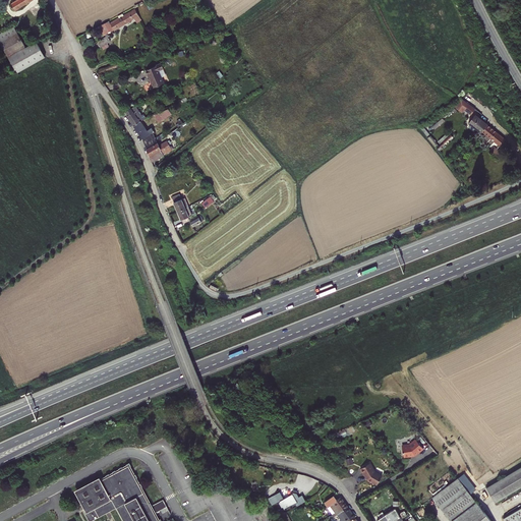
[(17,0),(10,4),(14,10),(31,0),(17,0)]
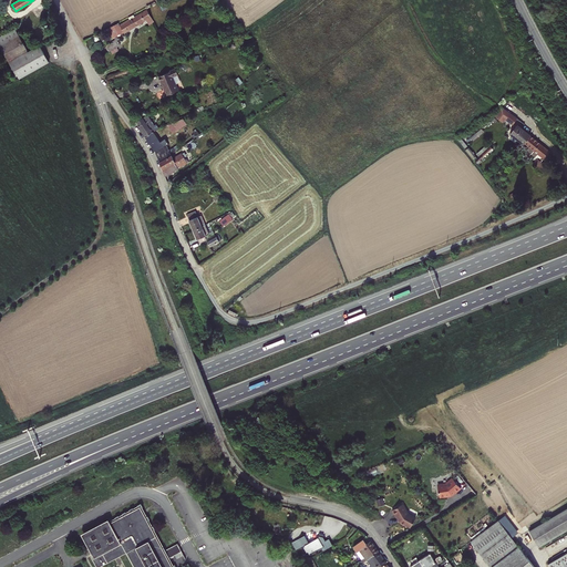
[(146,10),(120,26),(124,33),(146,20),(151,18),(146,10)]
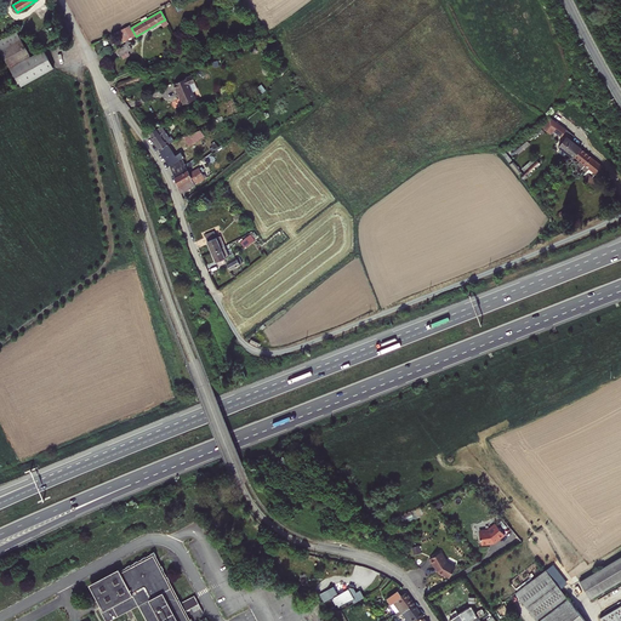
[(129,24),(119,29),(125,40),(135,35),(131,28),(129,24)]
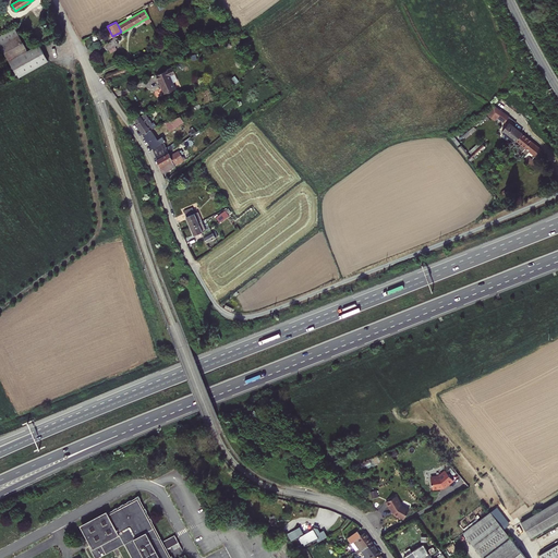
[(26,49),(14,28),(0,35),(0,45),(8,60),(26,49)]
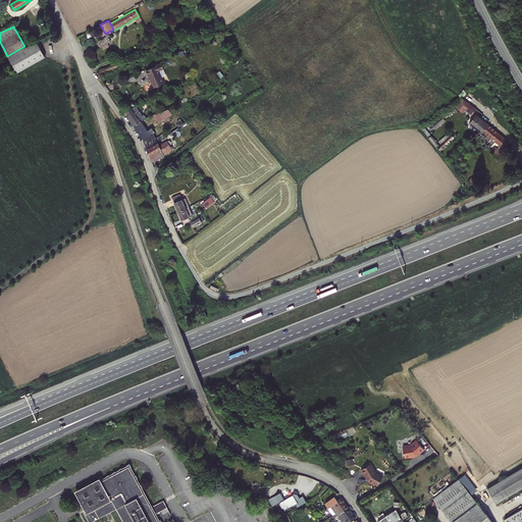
[(98,42),(100,47),(110,42),(108,37),(98,42)]
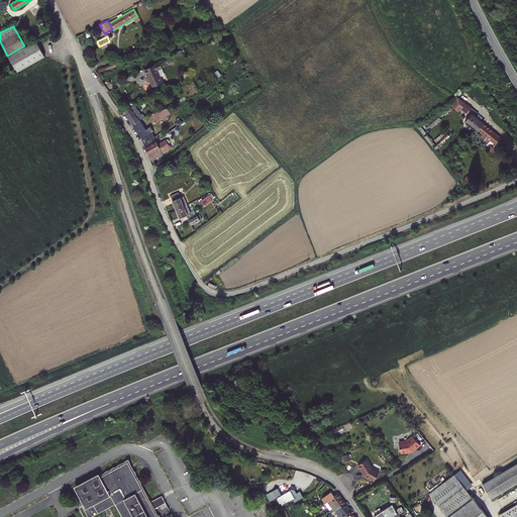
[(17,73),(44,57),(36,41),(8,57),(17,73)]
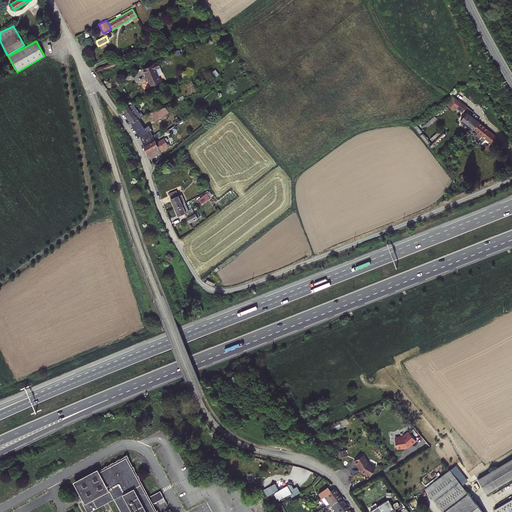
[(143,69),(146,75),(151,86),(161,82),(155,69),(160,67),(158,62),(143,69)]
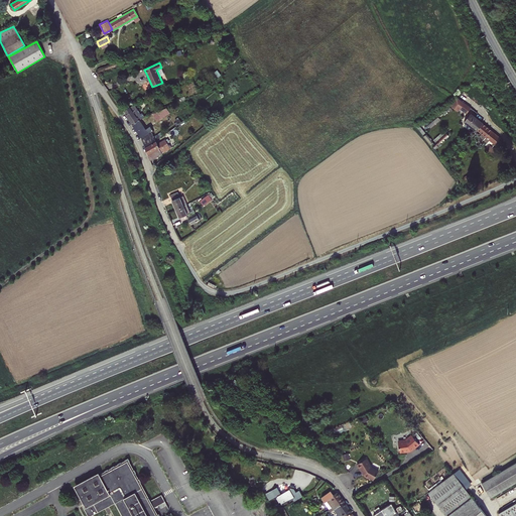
[(206,99),(216,112),(225,105),(215,92),(206,99)]
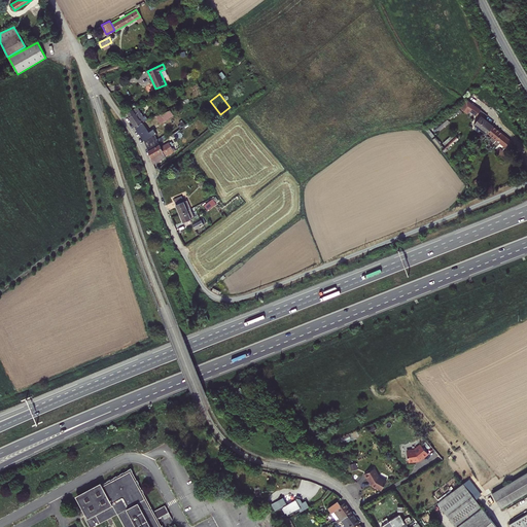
[(469,111),(476,116),(481,109),(466,99),(459,109),(467,114),(469,111)]
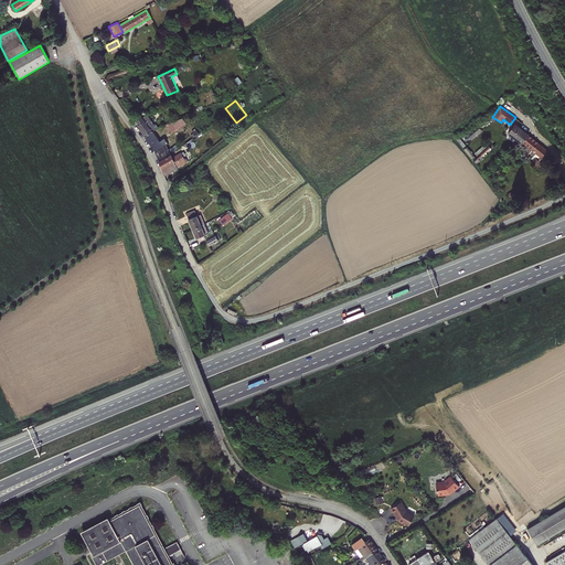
[(139,125),(138,126),(145,137),(152,131),(156,129),(146,116),(136,120),(139,125)]
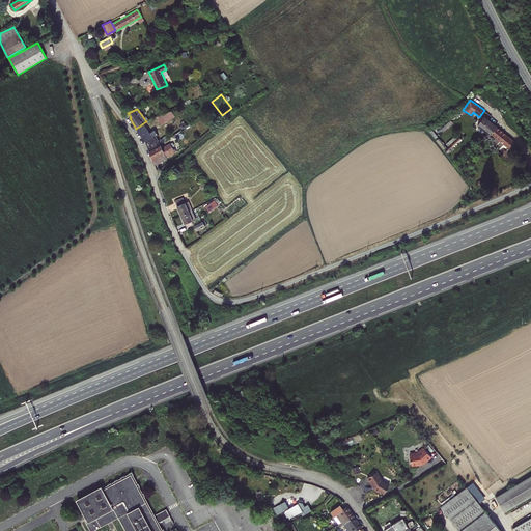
[(171,111),(157,117),(161,126),(174,116),(171,111)]
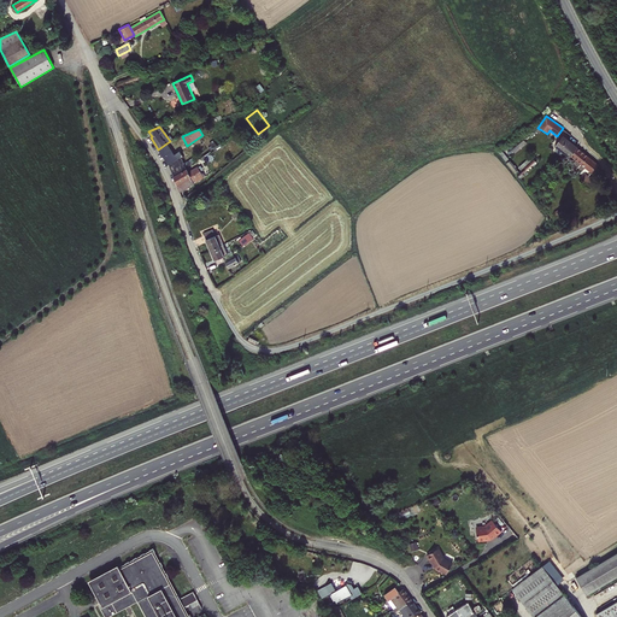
[(577,148),(566,140),(563,137),(556,146),(570,157),(571,157),(577,148)]
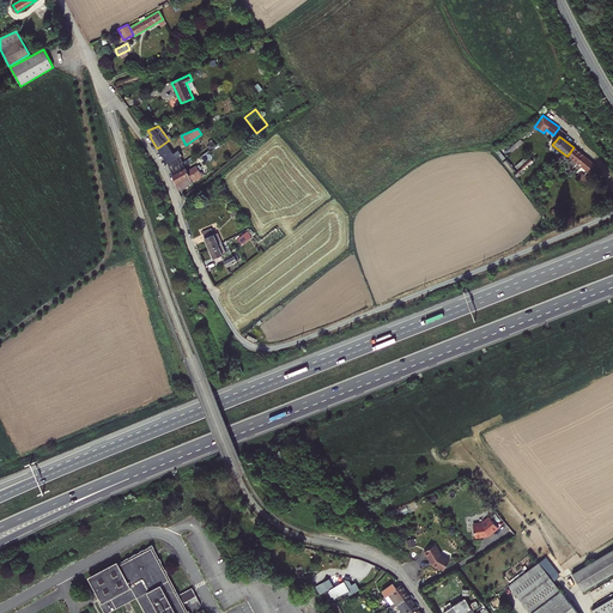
[(173,153),(165,143),(157,149),(168,163),(171,162),(173,164),(181,158),(182,157),(178,150),(173,153)]
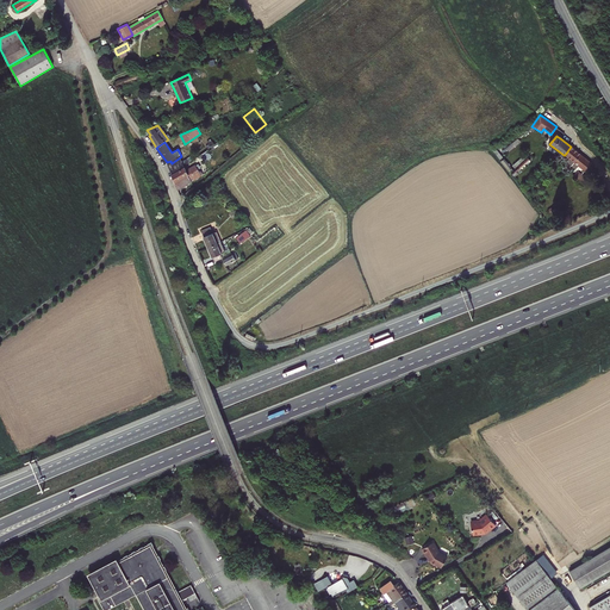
[(571,147),(565,155),(574,162),(580,155),(571,147)]
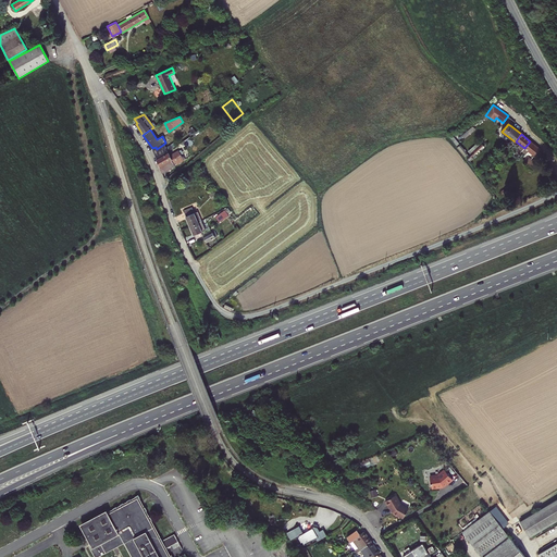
[(177,140),(166,148),(168,151),(176,146),(180,144),(177,140)]
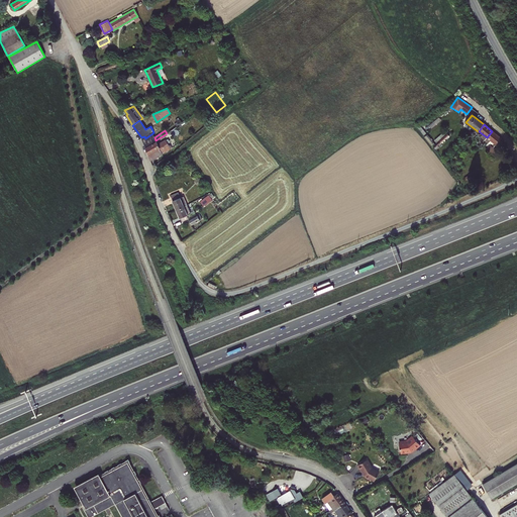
[(427,133),(424,135),(433,147),(449,136),(445,131),(432,140),(427,133)]
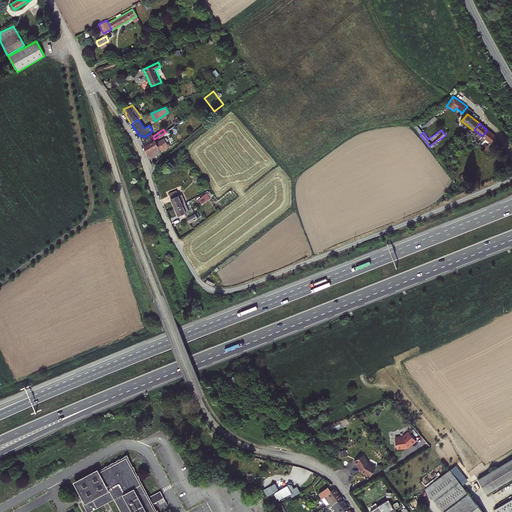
[(473,130),(471,132),(477,137),(472,142),(475,144),(480,139),(482,136),(474,130),(473,130)]
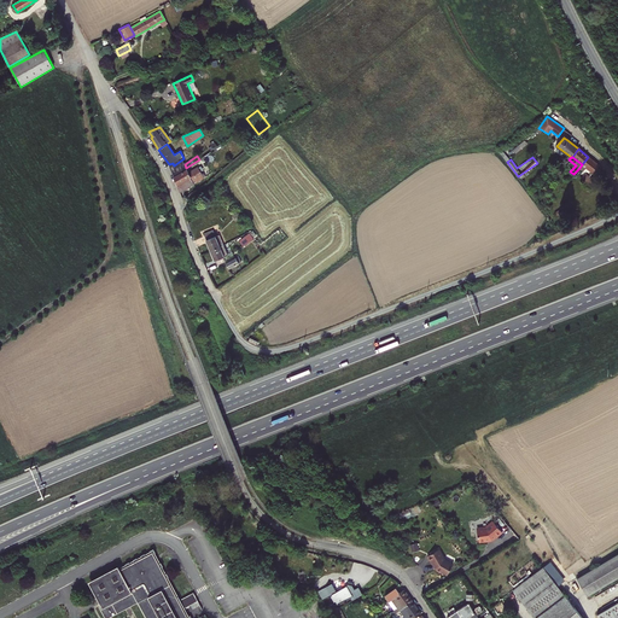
[(588,157),(582,164),(579,168),(583,172),(582,174),(583,175),(581,178),(590,187),(595,181),(589,176),(599,165),(588,157)]
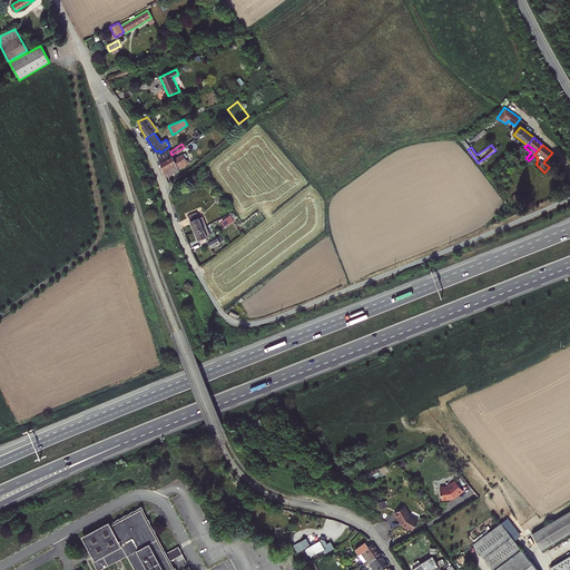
[(156,151),(158,157),(170,150),(168,147),(160,153),(159,150),(156,151)]
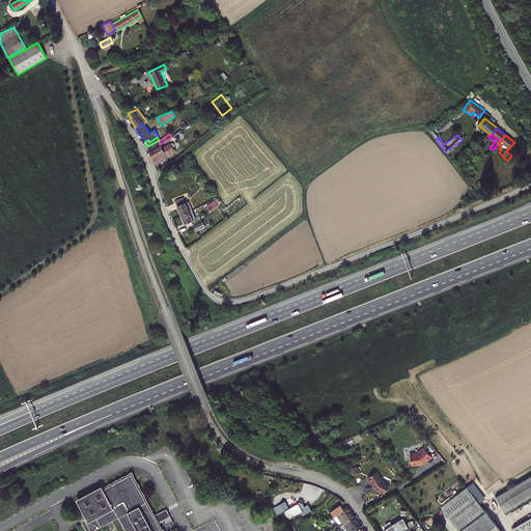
[(147,146),(149,151),(161,145),(160,144),(159,141),(159,140),(147,146)]
